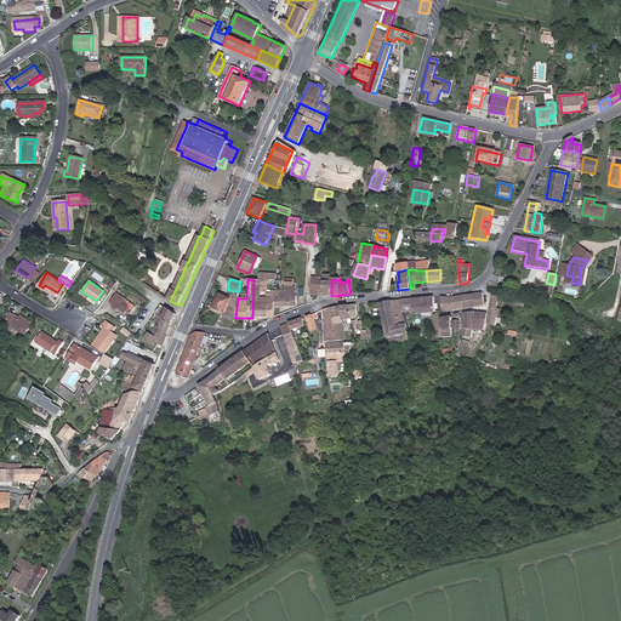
[(283,281),(279,281),(280,297),(275,297),(275,307),(297,306),(297,296),(290,297),(290,286),(294,286),(294,283),(285,283),(285,286),(283,286),(283,281)]
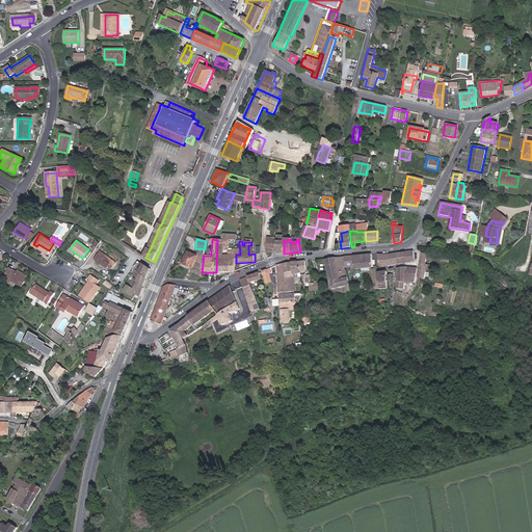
[(216,272),(235,271),(236,263),(236,255),(224,255),(223,243),(217,243),(216,272)]
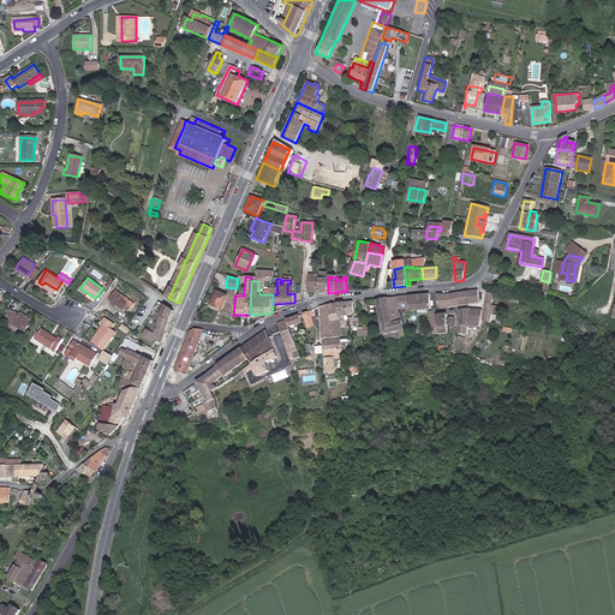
[(55,293),(57,290),(45,282),(42,285),(55,293)]
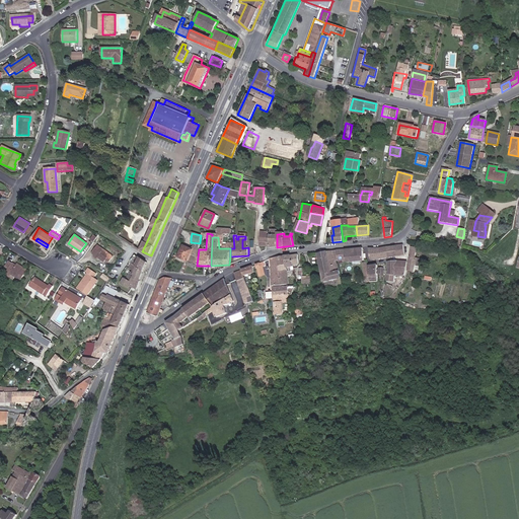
[(93,254),(96,256),(102,261),(104,258),(107,262),(112,255),(96,244),(91,252),(93,254)]
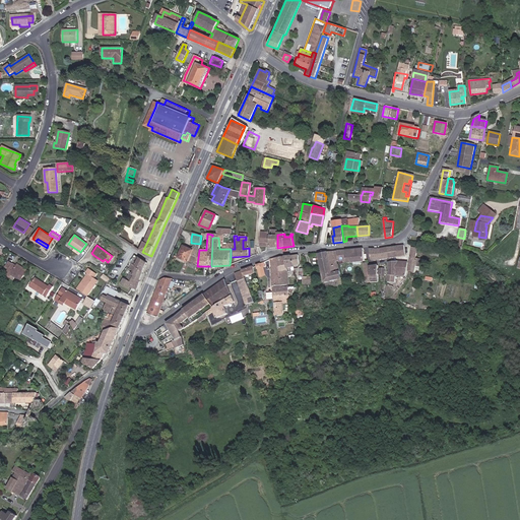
[(405,255),(404,245),(395,247),(397,257),(405,255)]
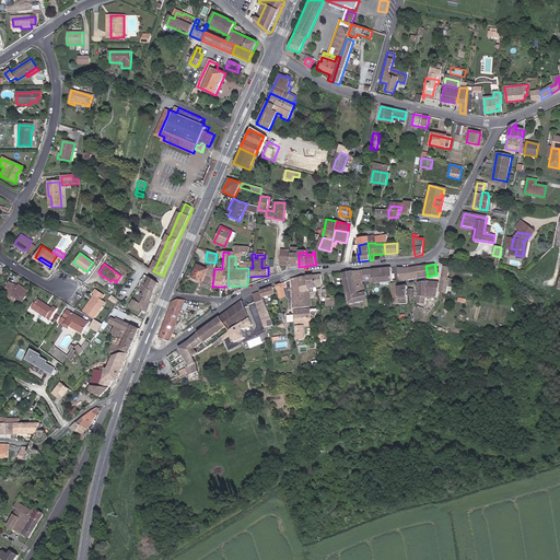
[(202,282),(212,287),(214,269),(209,267),(208,270),(197,266),(191,278),(202,282)]
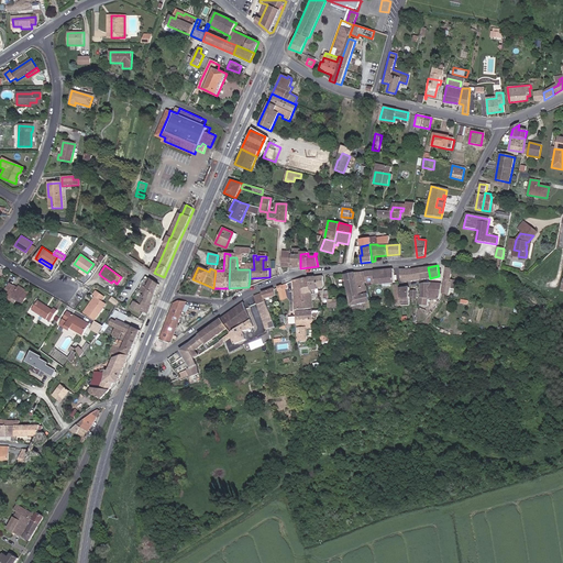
[(430,278),(428,267),(420,268),(421,279),(430,278)]
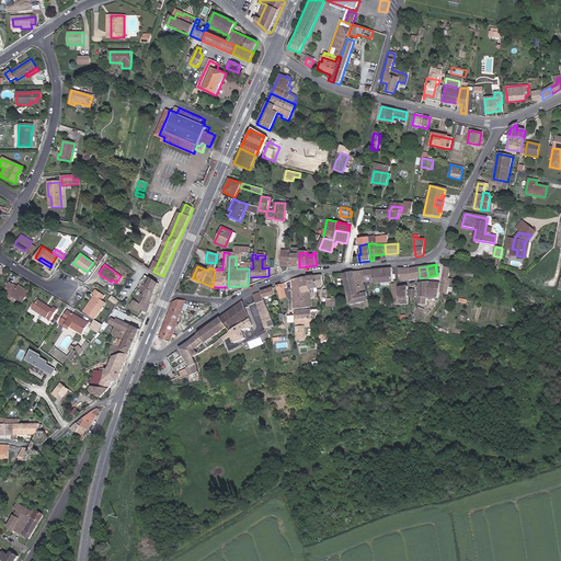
[(451,267),(444,266),(441,293),(448,294),(449,286),(450,287),(451,279),(450,278),(451,267)]
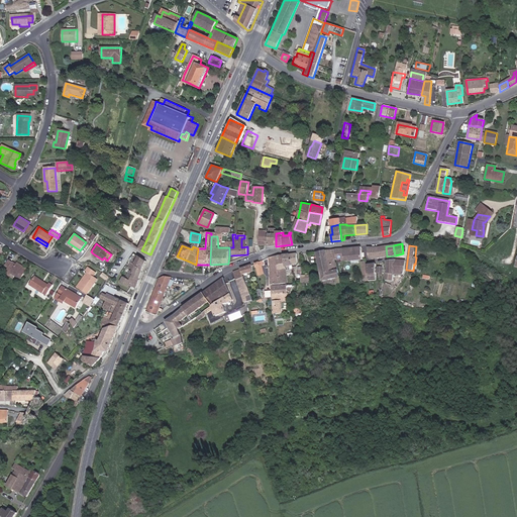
[(387,256),(386,246),(379,247),(368,247),(369,257),(372,259),(386,256),(387,256)]
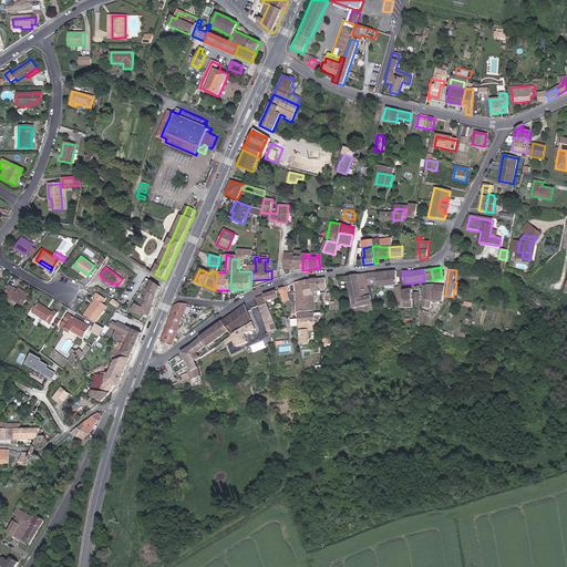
[(398,285),(397,271),(383,272),(384,286),(393,285),(398,285)]
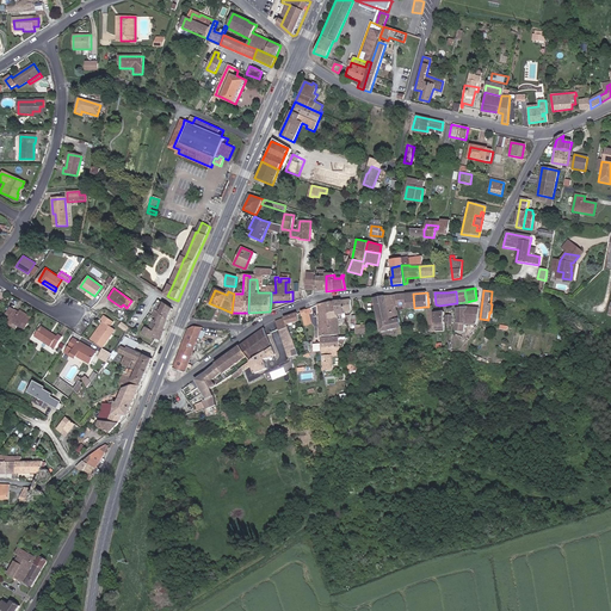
[(406,307),(406,294),(396,295),(397,307),(406,307)]
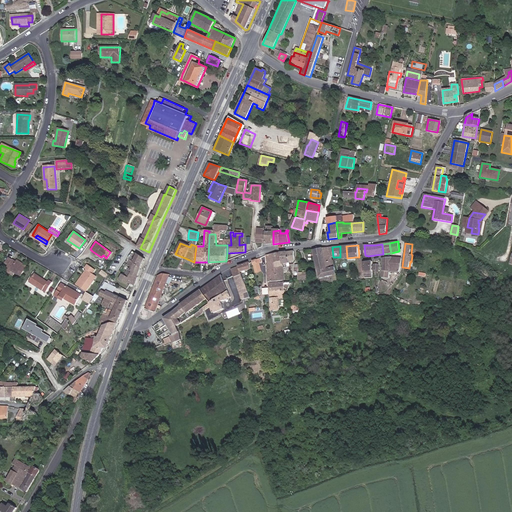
[(333,257),(332,247),(313,249),(318,278),(335,275),(332,257),(333,257)]
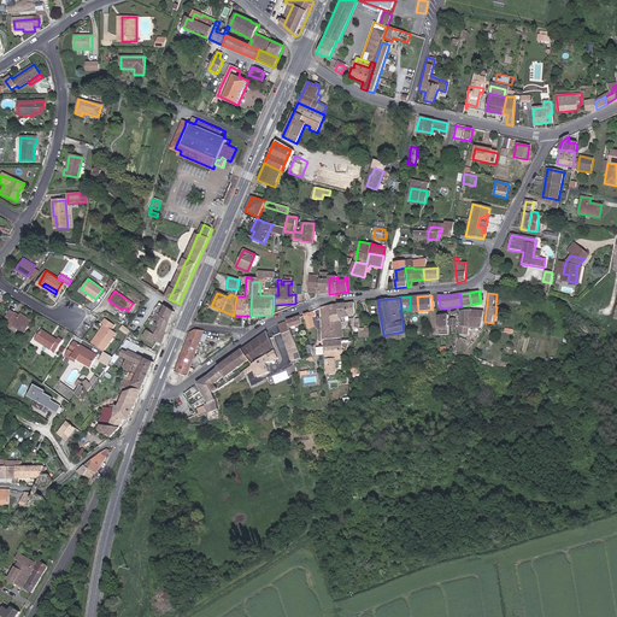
[(162,319),(169,323),(175,312),(165,305),(164,306),(160,304),(154,315),(162,319)]
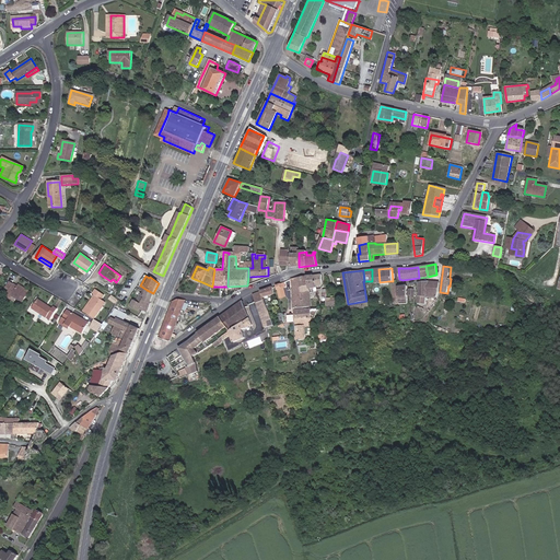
[(315,286),(314,276),(306,277),(306,278),(307,283),(308,288),(315,288),(315,286)]
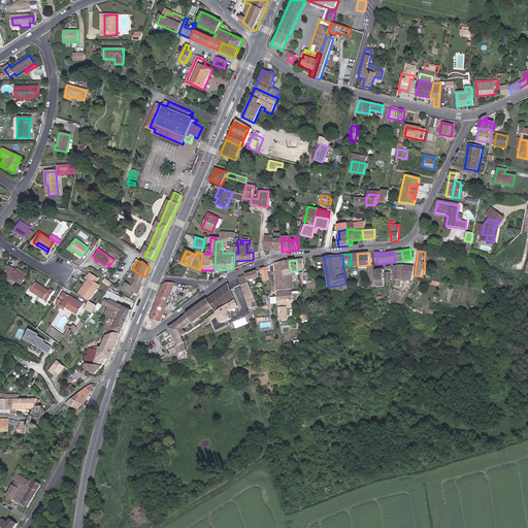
[(21,285),(26,275),(9,265),(5,271),(8,273),(6,275),(14,281),(21,285)]
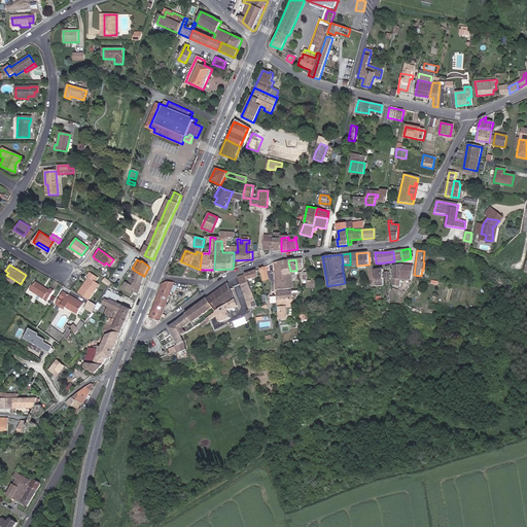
[(402,279),(402,266),(395,266),(392,267),(393,278),(402,279)]
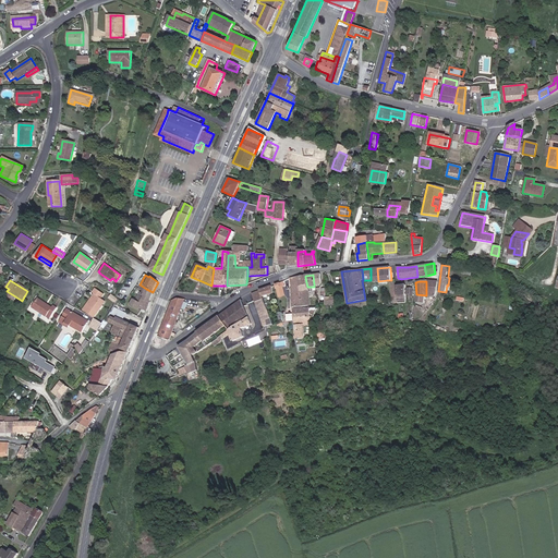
[(436,293),(437,281),(426,281),(426,295),(426,296),(435,296),(436,293)]
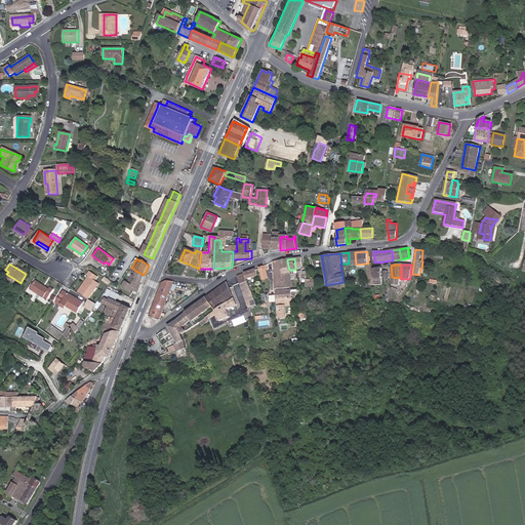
[(277,289),(285,288),(282,267),(275,268),(276,271),(275,271),(277,289)]
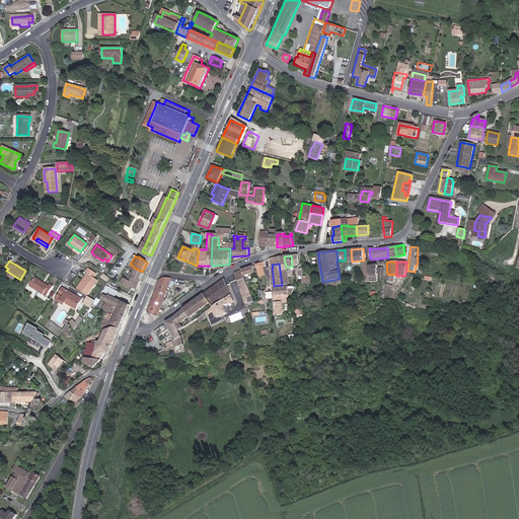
[(129,287),(136,290),(140,281),(139,281),(142,272),(136,269),(130,265),(128,268),(133,273),(130,280),(128,286),(129,287)]
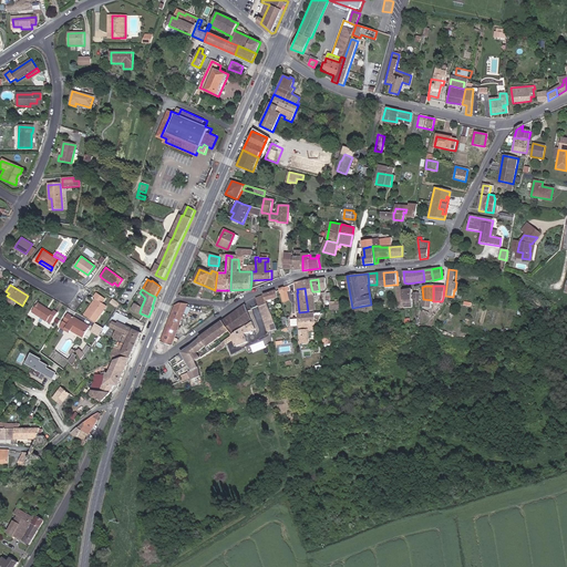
[(267,302),(268,303),(268,302),(279,298),(277,290),(265,295),(265,296),(267,302)]
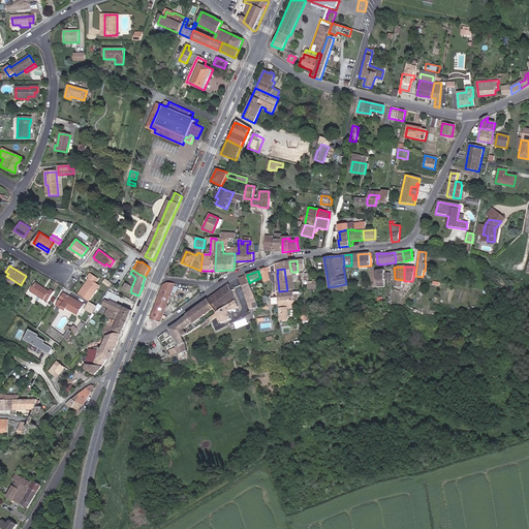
[(384,288),(383,271),(374,272),(376,289),(384,288)]
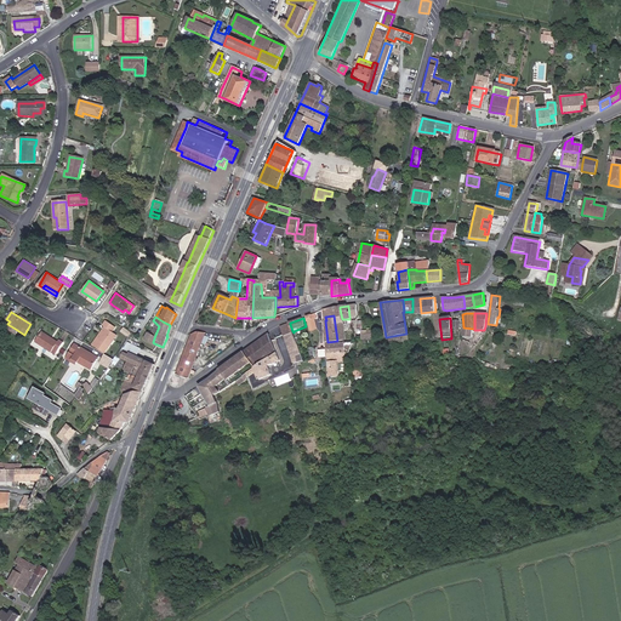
[(98,340),(96,337),(91,345),(103,353),(117,335),(112,331),(114,326),(106,320),(102,325),(104,326),(107,329),(98,340)]
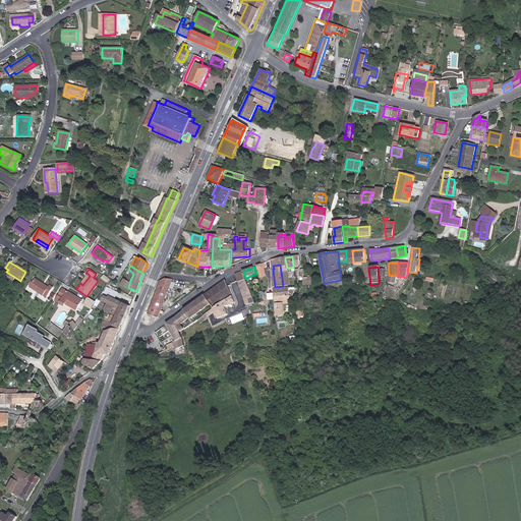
[(6,272),(4,275),(12,280),(14,277),(6,272)]
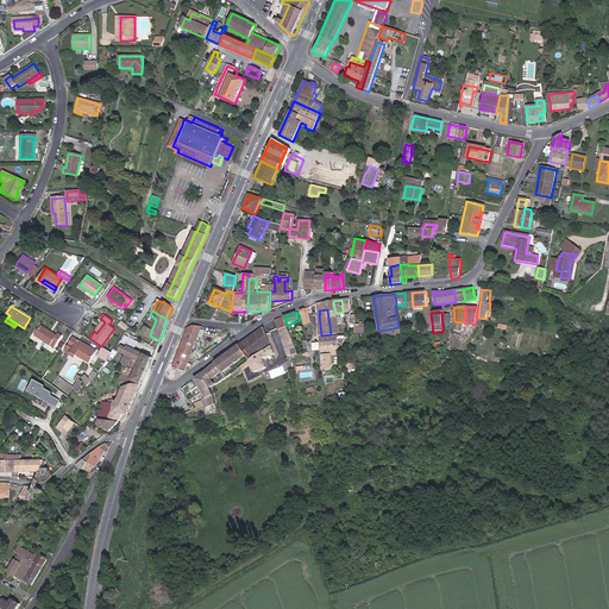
[(277,321),(281,330),(288,326),(287,325),(284,318),(277,321)]
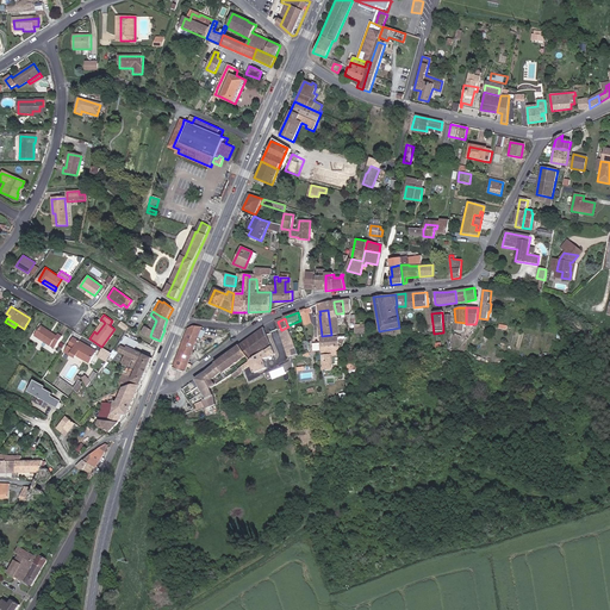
[(103,321),(94,331),(97,334),(105,323),(103,321)]
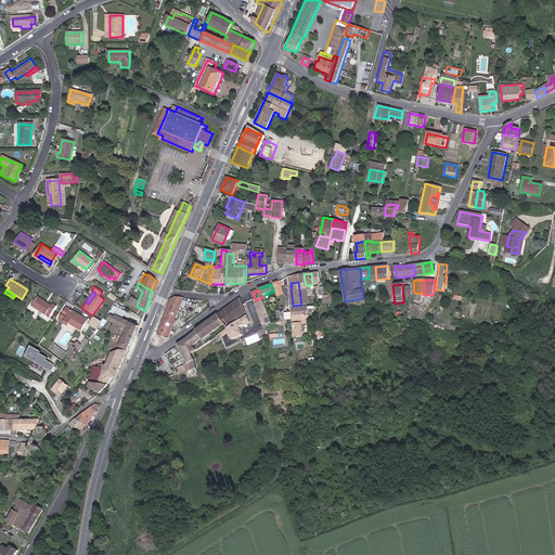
[(33,304),(50,314),(57,304),(53,301),(51,304),(38,295),(33,304)]
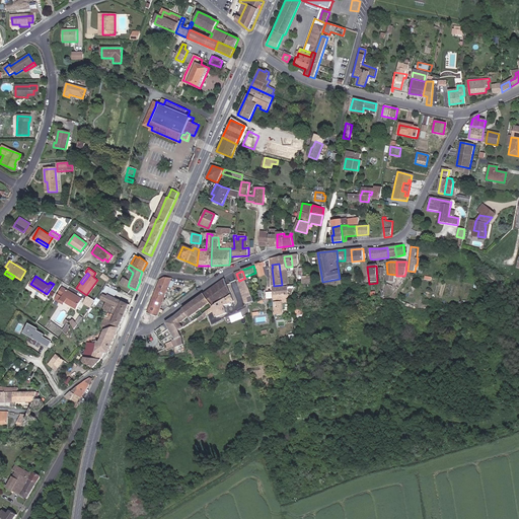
[(128,289),(129,287),(128,286),(130,280),(123,277),(119,285),(128,289)]
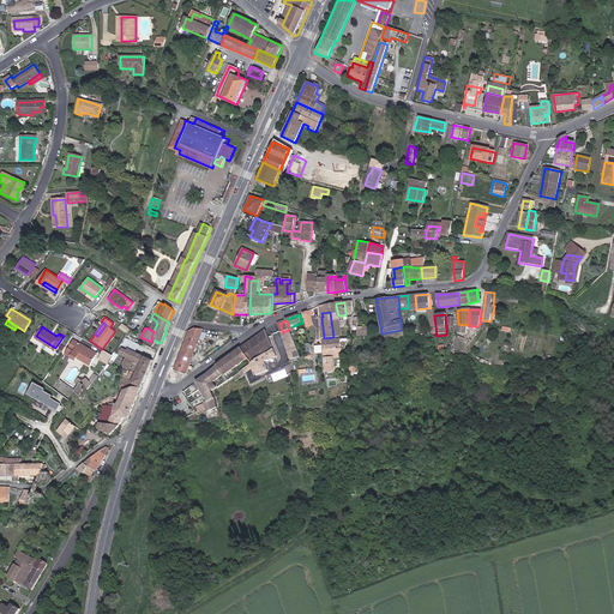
[(178,369),(190,374),(199,347),(203,348),(204,344),(202,343),(206,330),(198,329),(192,332),(178,369)]
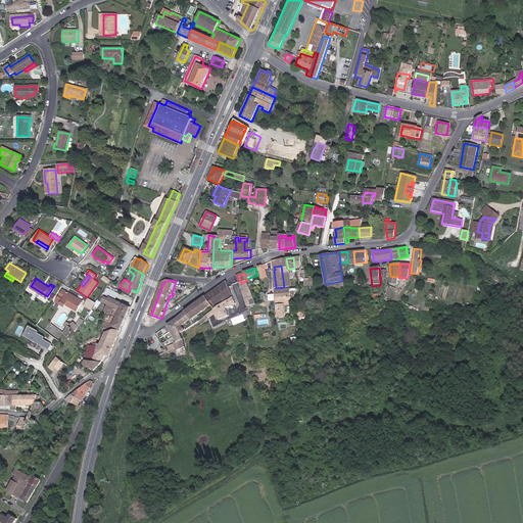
[(247,280),(241,283),(244,291),(251,288),(247,280)]
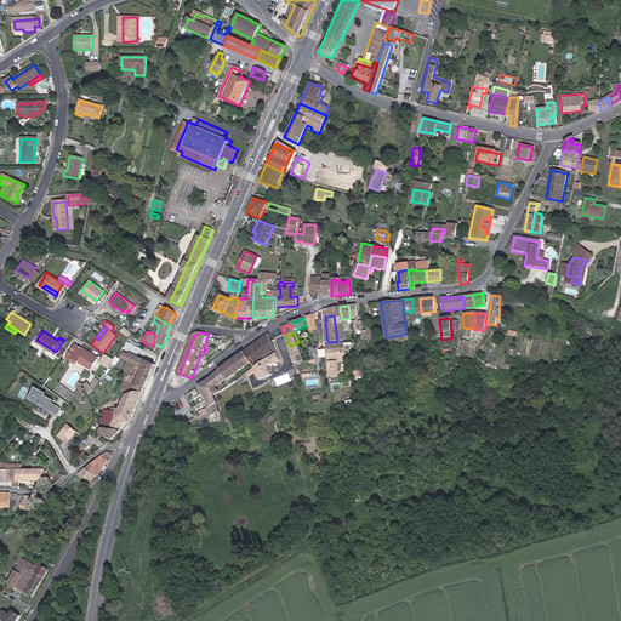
[(221,371),(229,383),(231,385),(278,349),(271,335),(232,363),(221,371)]
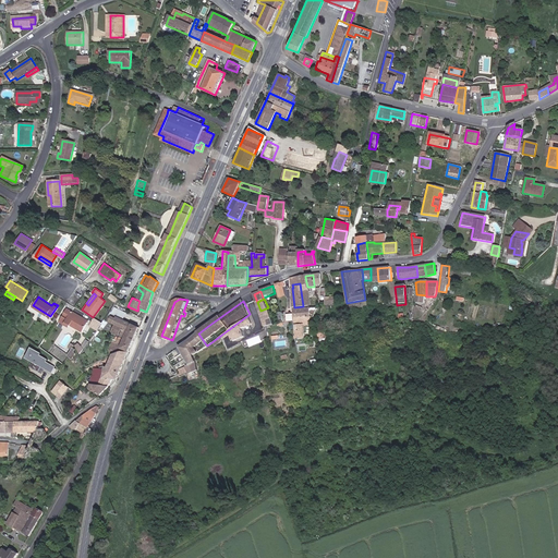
[(29,306),(28,308),(41,317),(43,314),(29,306)]
